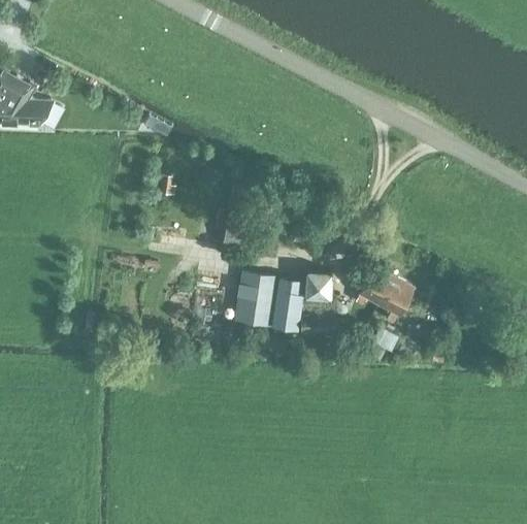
[(0,101),(17,71),(3,64),(1,68),(0,67),(0,101)]
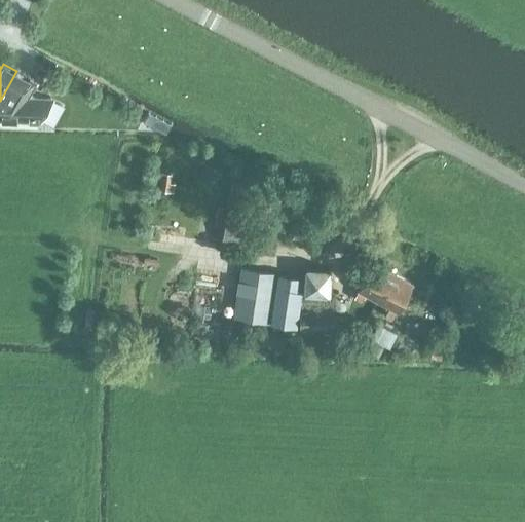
[(29,78),(16,71),(0,101),(0,120),(37,122),(38,122),(50,102),(49,101),(33,101),(26,97),(32,84),(27,82),(29,78)]
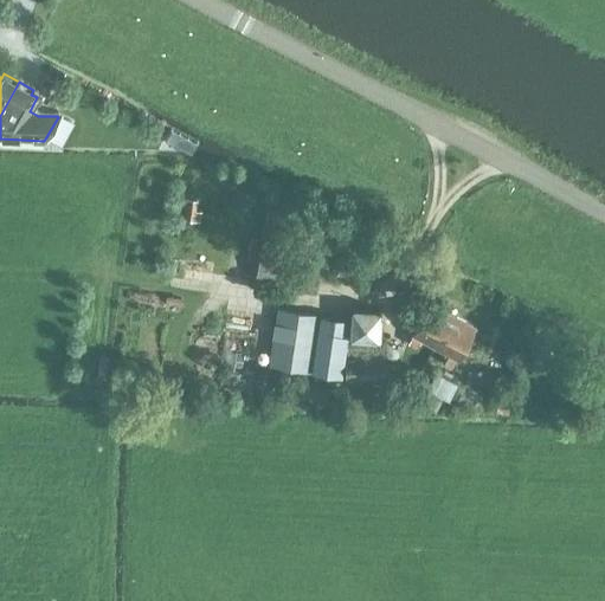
[(187,142),(181,153),(191,157),(195,147),(187,142)]
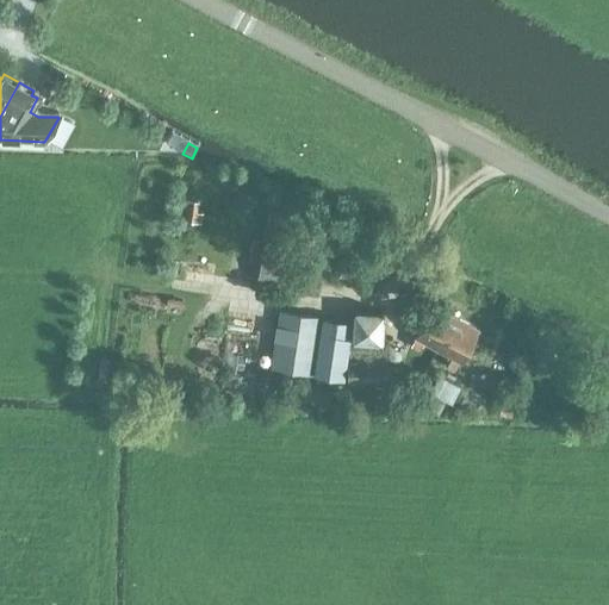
[(187,205),(185,224),(200,226),(202,217),(197,216),(198,206),(187,205)]
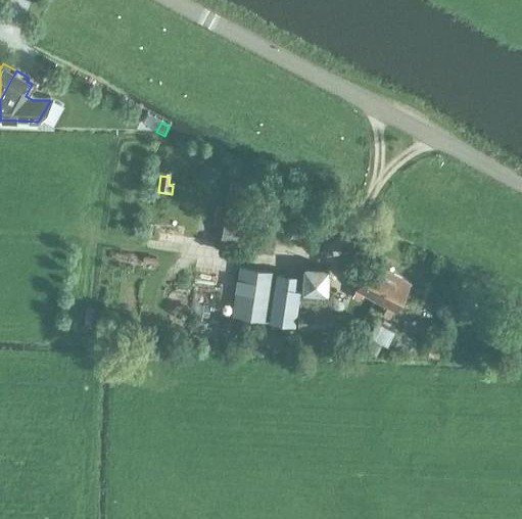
[(229,185),(219,248),(271,257),(274,241),(254,237),(256,225),(248,224),(253,189),(229,185)]
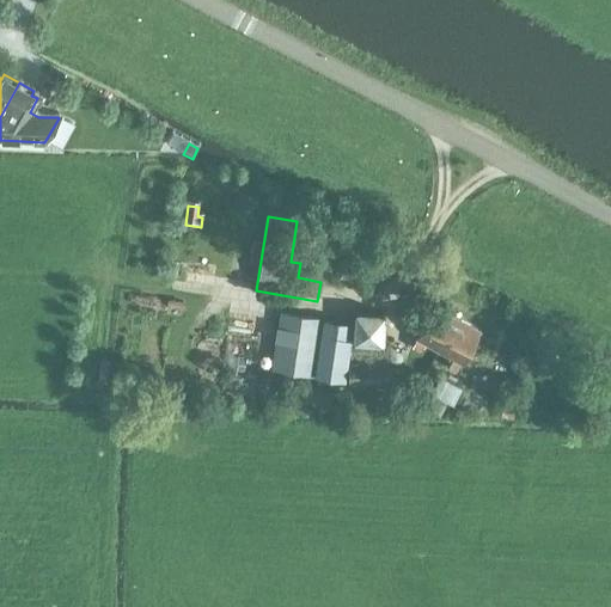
[(432,310),(427,319),(415,341),(416,341),(411,350),(420,355),(425,347),(439,354),(456,322),(432,310)]
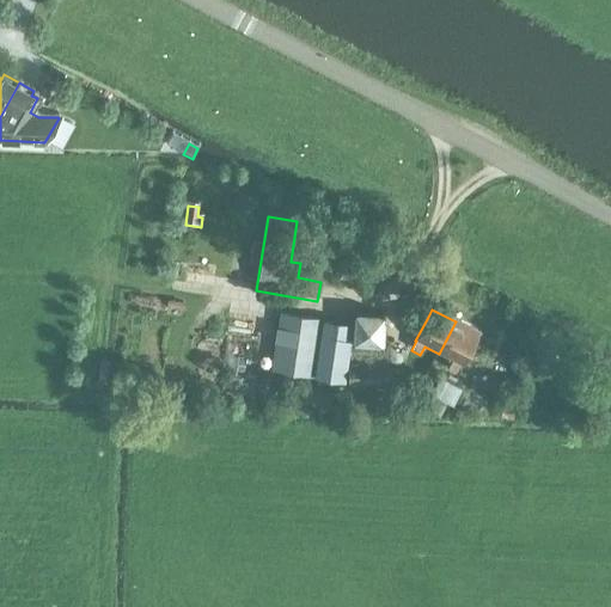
[(353,342),(385,343),(386,312),(354,311),(353,342)]
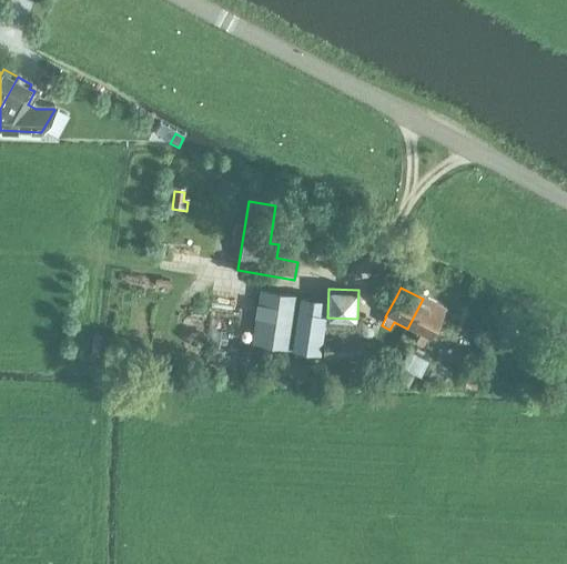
[(297,299),(260,292),(251,346),(290,352),(297,299)]
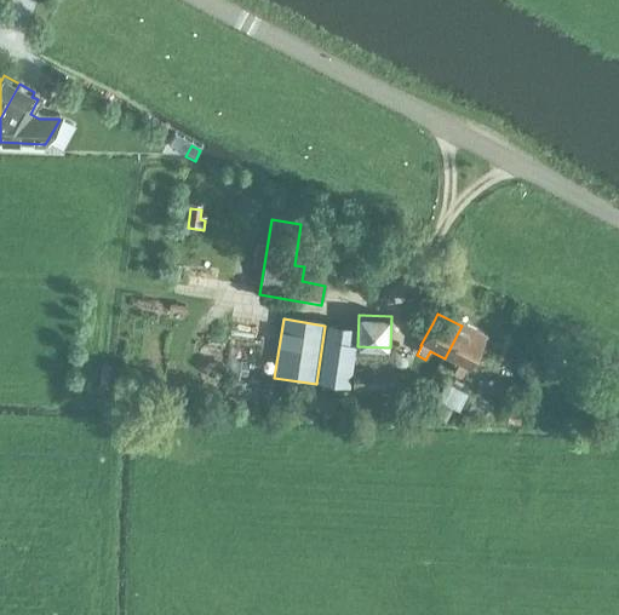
[(325,326),(316,384),(349,390),(355,349),(356,331),(325,326)]
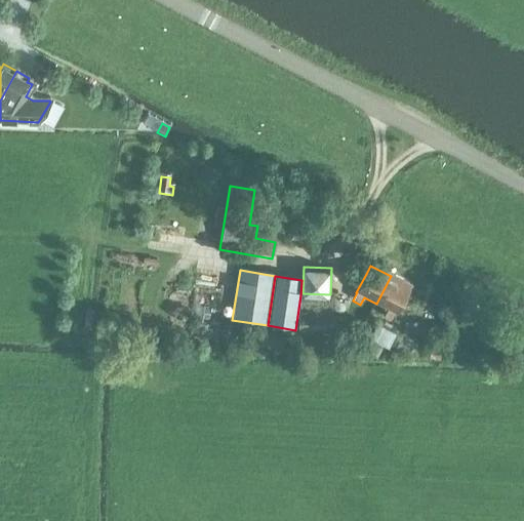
[(411,287),(391,276),(376,304),(388,310),(384,317),(392,321),(396,314),(411,287)]
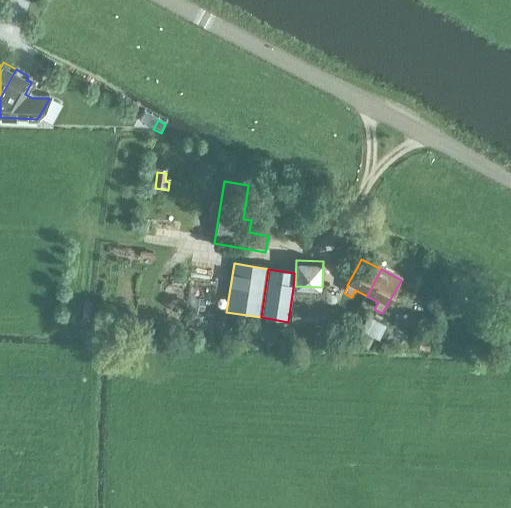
[(364,323),(359,333),(372,340),(378,342),(385,327),(367,318),(364,323)]
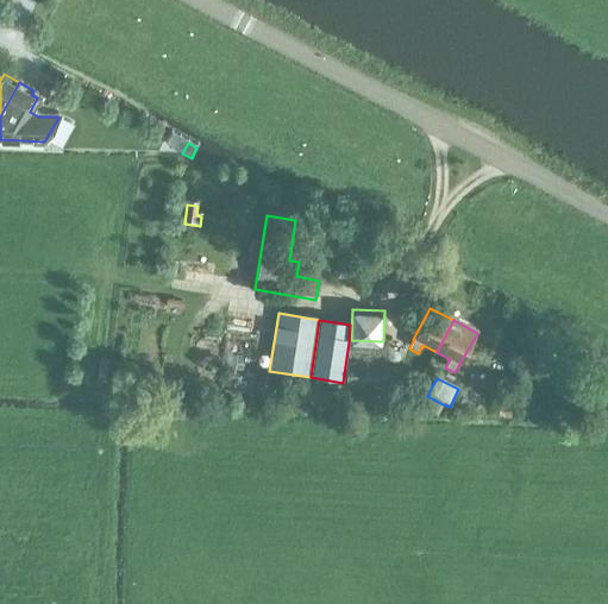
[(292,402),(331,404),(332,395),(293,392),(292,402)]
